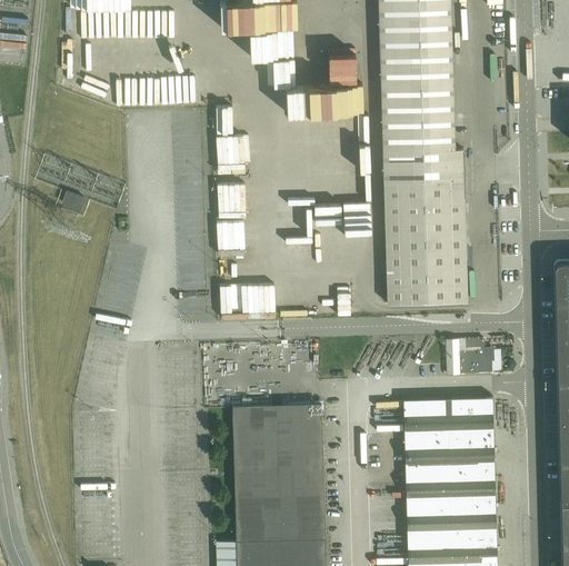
[(455,151),(450,0),(378,0),(388,306),(468,304),(463,151),(455,151)]
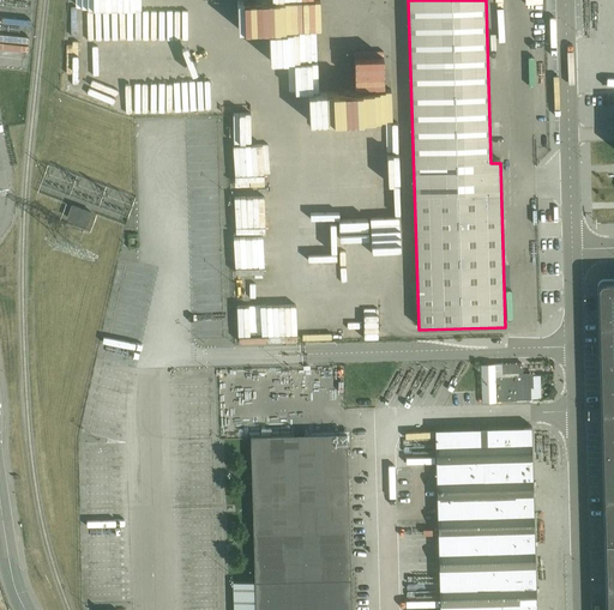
[(383,91),(383,49),(317,50),(317,34),(294,34),(294,64),(290,64),(290,95),(314,94),(314,126),(301,127),(302,148),(333,146),(332,142),(363,142),(363,119),(374,119),(374,103),(383,103),(381,91),(383,91)]
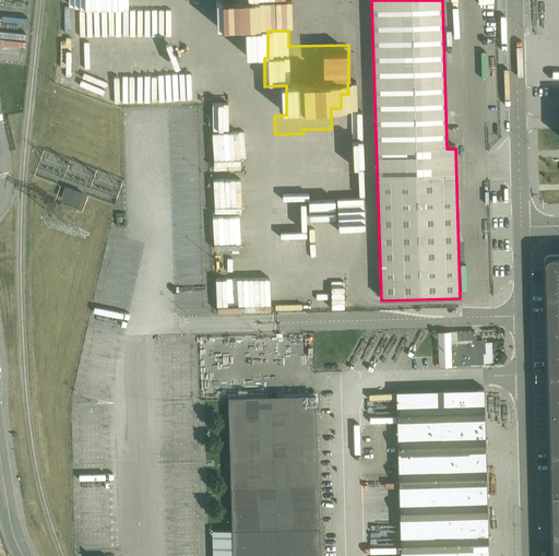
[(176,109),(175,86),(149,86),(149,109),(176,109)]
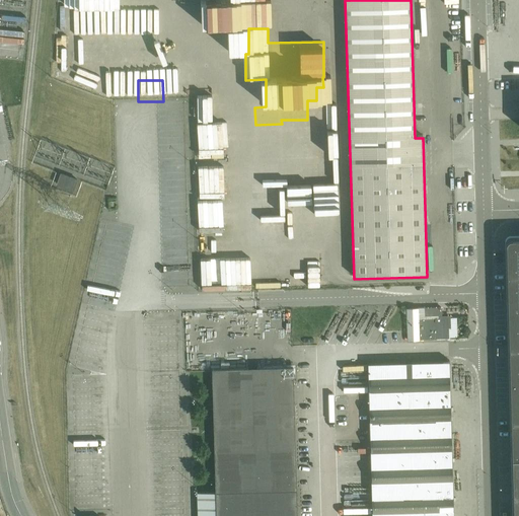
[(190,84),(165,84),(165,99),(190,99),(190,84)]
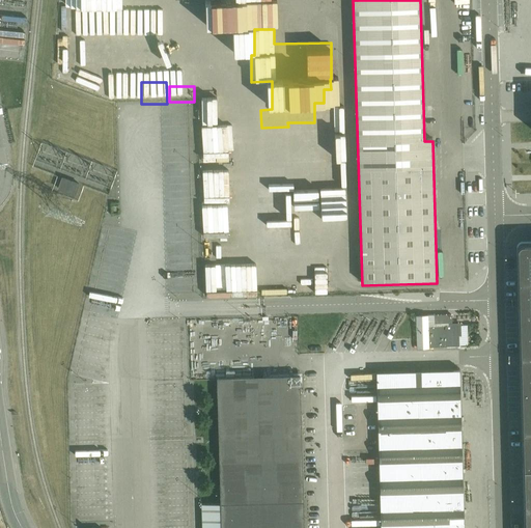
[(343,133),(342,107),(317,108),(317,134),(343,133)]
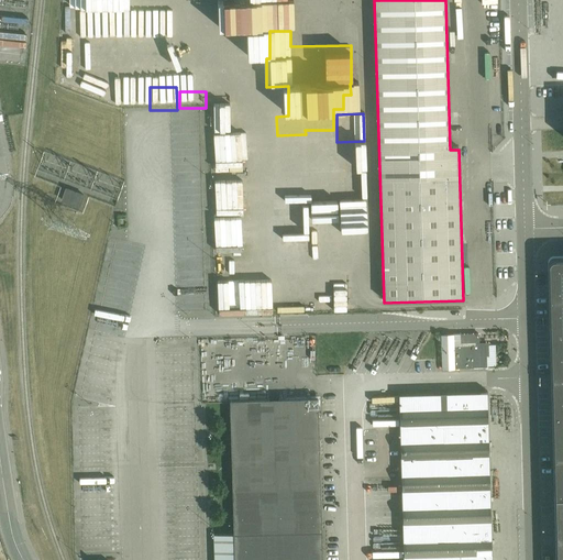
[(216,183),(217,216),(243,216),(242,183),(216,183)]
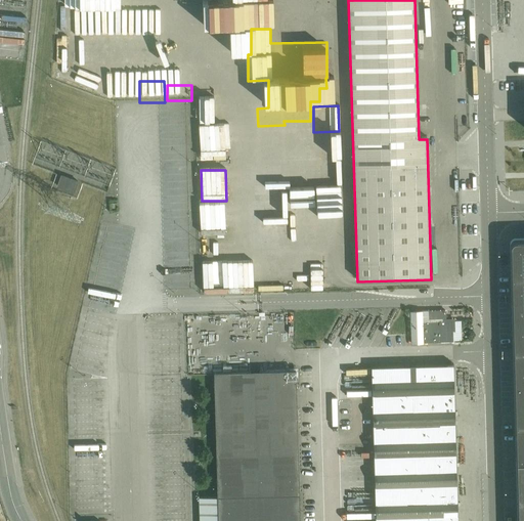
[(78,184),(61,178),(58,189),(75,196),(78,184)]
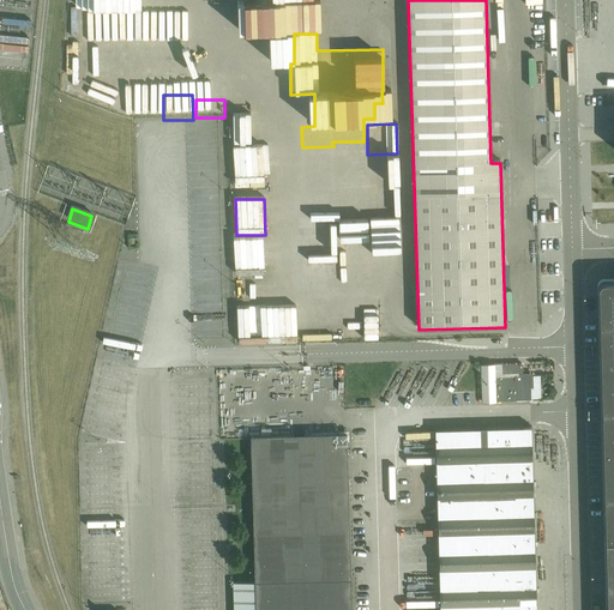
[(337,239),(337,263),(367,261),(366,237),(337,239)]
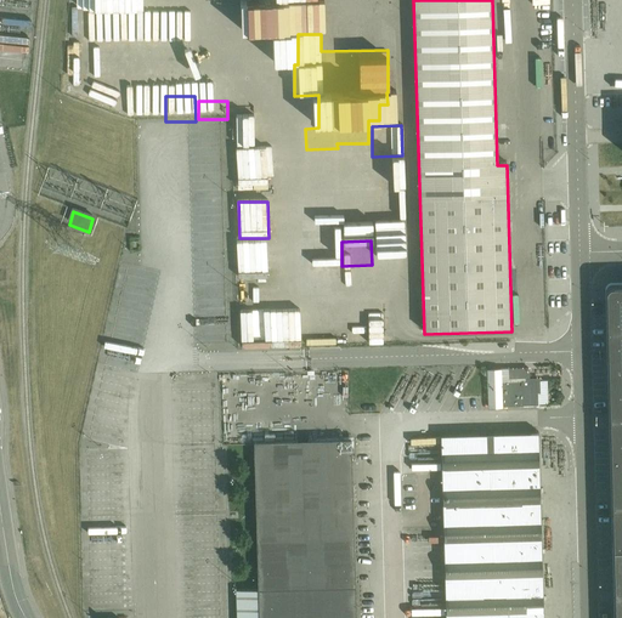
[(270,277),(269,258),(263,258),(263,243),(238,243),(239,278),(270,277)]
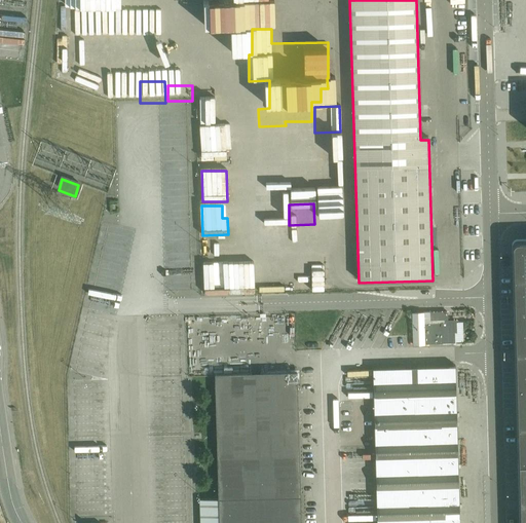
[(261,211),(261,236),(287,236),(287,210),(261,211)]
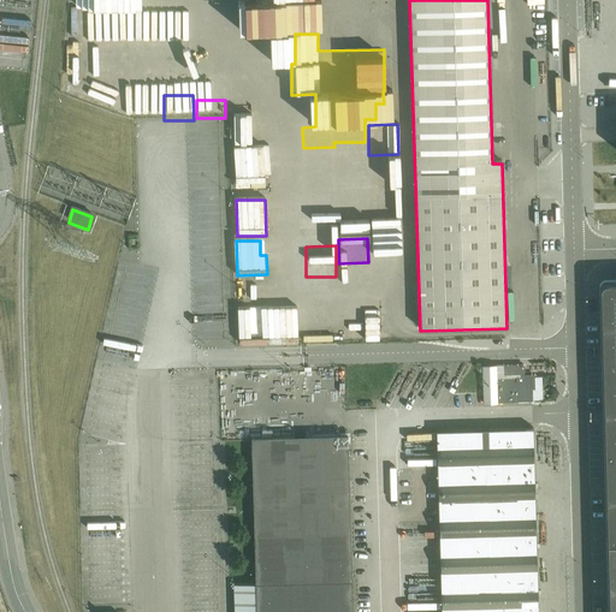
[(599,291),(599,292),(600,320),(605,493),(605,498),(606,526),(606,546),(615,545),(615,284),(606,285),(605,285),(604,285),(603,286),(602,286),(602,287),(600,287),(600,289),(600,290),(599,290),(599,291)]
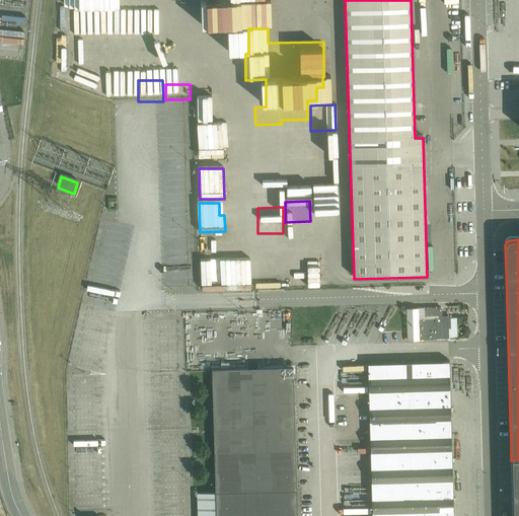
[(441,310),(424,311),(424,319),(441,318),(441,310)]
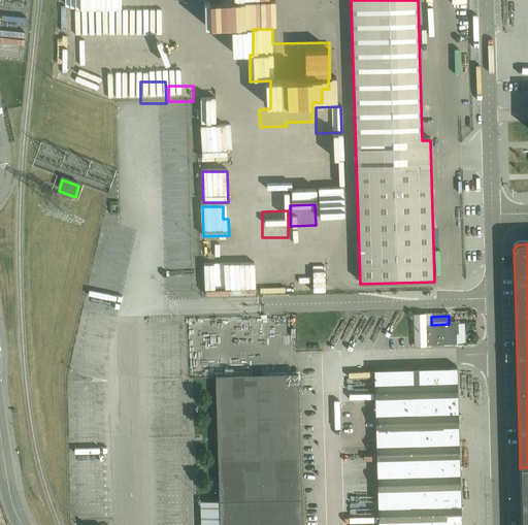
[(465,346),(465,326),(456,327),(456,326),(425,327),(425,317),(415,318),(415,340),(415,349),(426,349),(442,348),(457,348),(457,347),(465,346)]
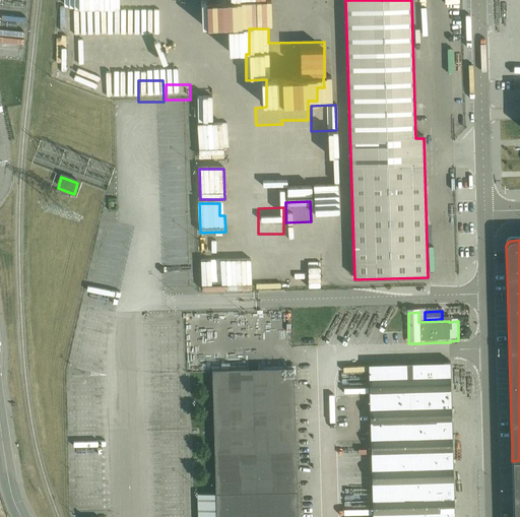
[(454,516),(450,365),(369,367),(373,516),(454,516)]
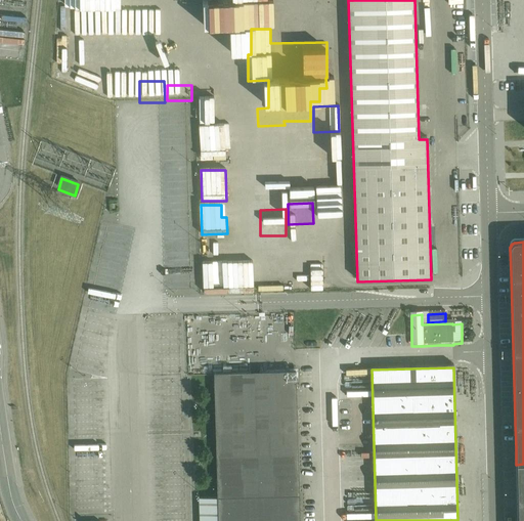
[(296,373),(214,376),(218,498),(300,496),(296,373)]
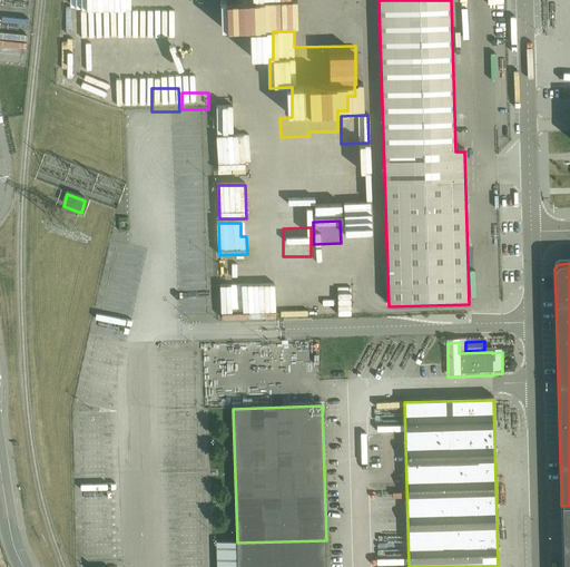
[(326,566),(326,540),(237,543),(237,566),(326,566)]
